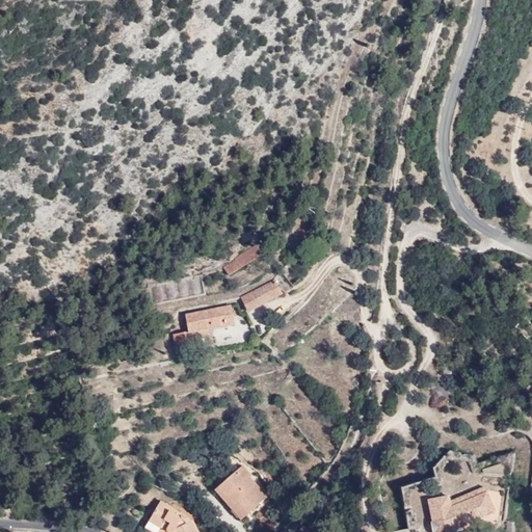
[(259,249),(265,245),(260,238),(233,257),(234,260),(225,265),(231,274),(261,253),(259,249)]
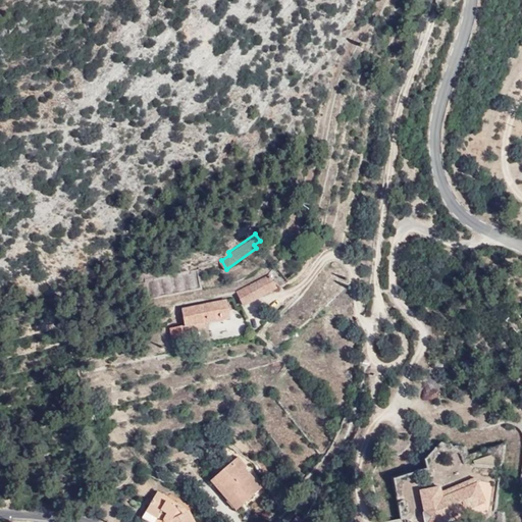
[(276,288),(269,273),(235,293),(242,306),(276,288)]
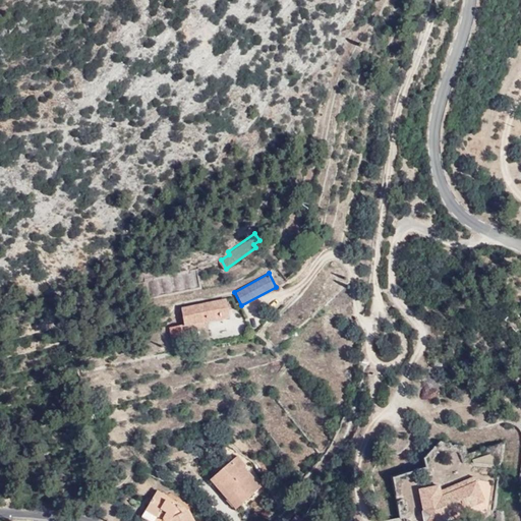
[(230,317),(226,299),(180,310),(183,326),(169,329),(173,350),(185,347),(184,337),(193,336),(191,326),(230,317)]
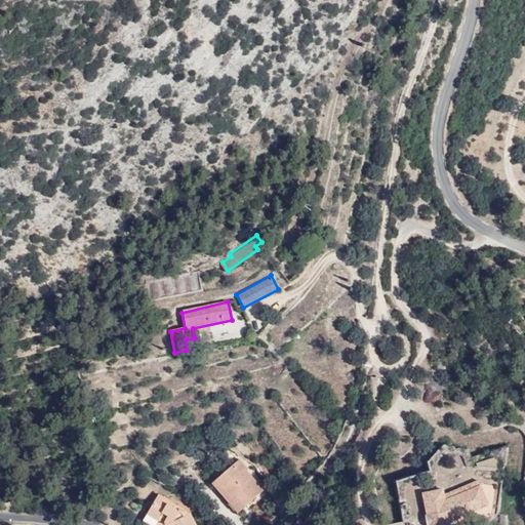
[(244,455),(217,477),(235,497),(232,500),(237,509),(265,487),(249,467),(252,465),(244,455)]
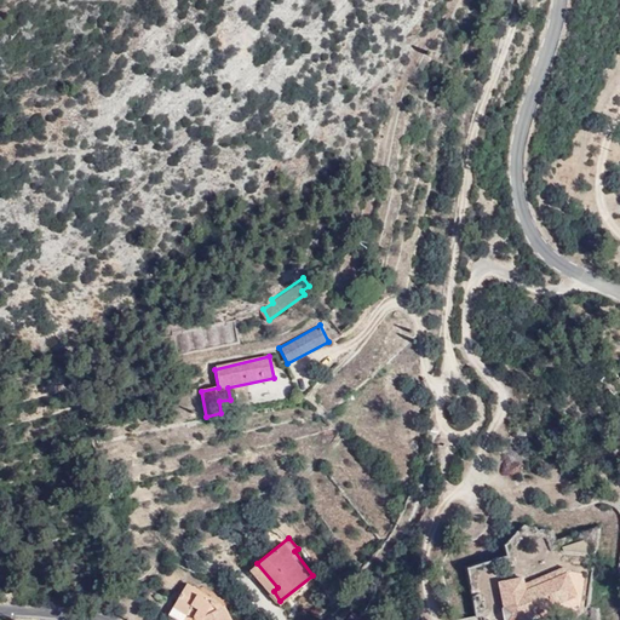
[(277,587),(257,563),(253,566),(274,591),(277,587)]
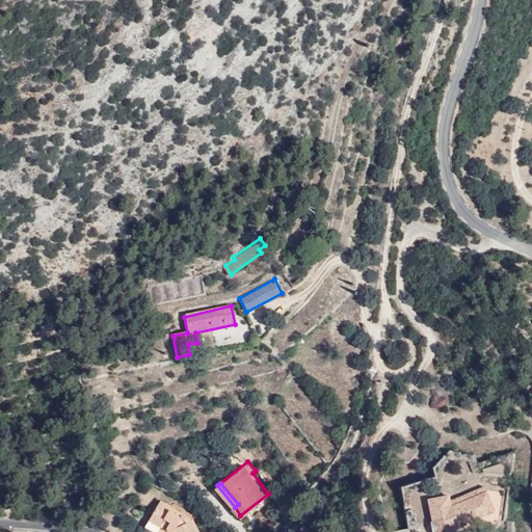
[(448,491),(425,496),(432,531),(454,531),(453,526),(502,516),(497,488),(486,490),(485,486),(448,494),(448,491)]
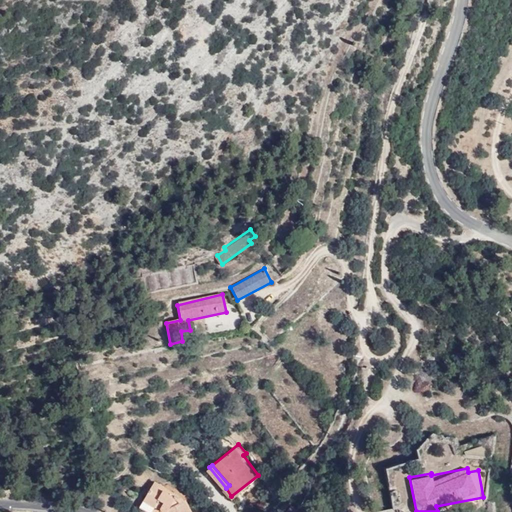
[(194,511),(188,497),(156,477),(140,505),(151,511),(194,511)]
